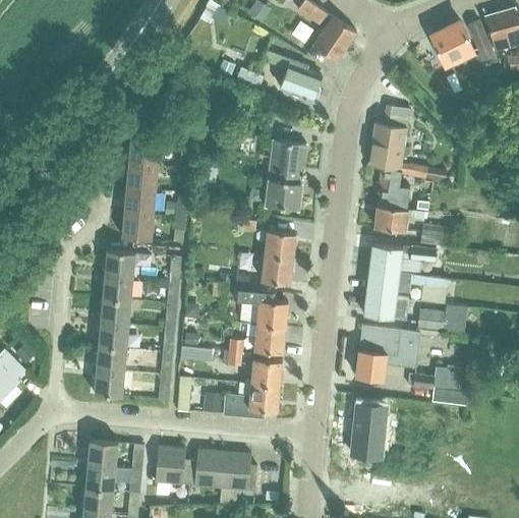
[(207,0),(196,17),(207,23),(210,18),(221,24),(222,22),(228,12),(217,6),(207,0)]
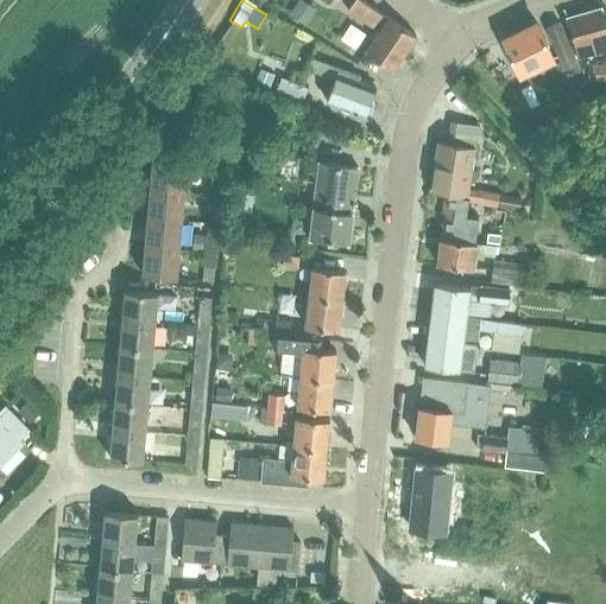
[(382,16),(358,0),(355,0),(347,12),(373,29),(382,16)]
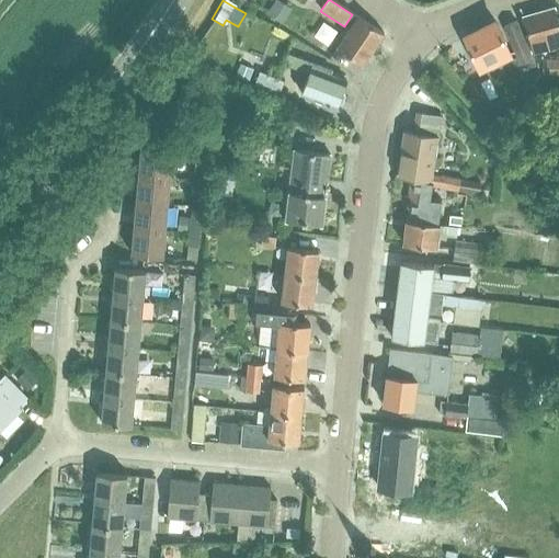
[(269,15),(281,23),(288,12),(276,4),(269,15)]
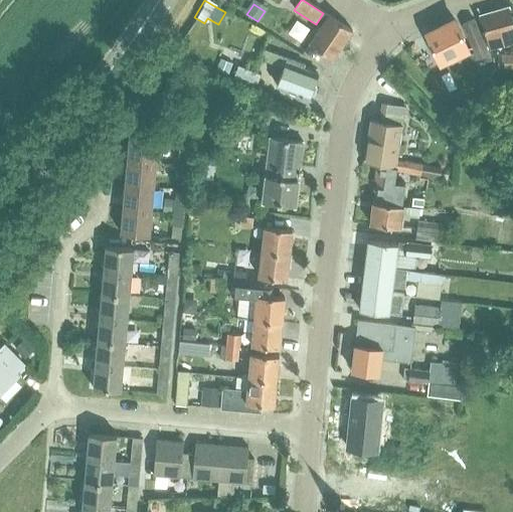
[(512,25),(508,8),(481,16),(490,47),(497,45),(512,40),(512,25)]
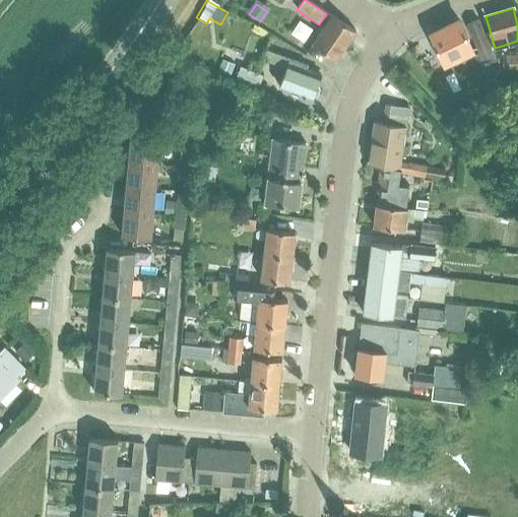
[(355,33),(330,16),(312,45),(336,61),(355,33)]
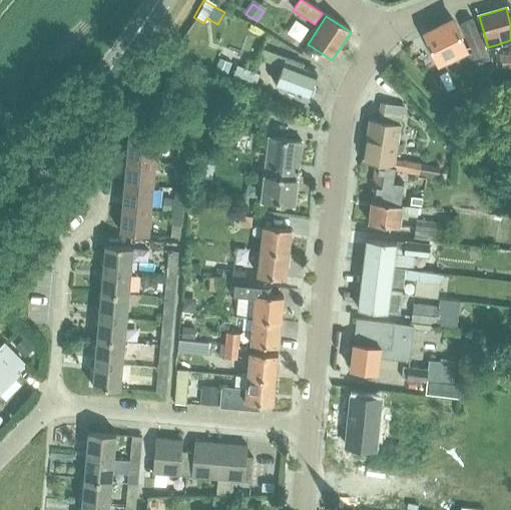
[(276,35),(290,44),(299,29),(285,21),(276,35)]
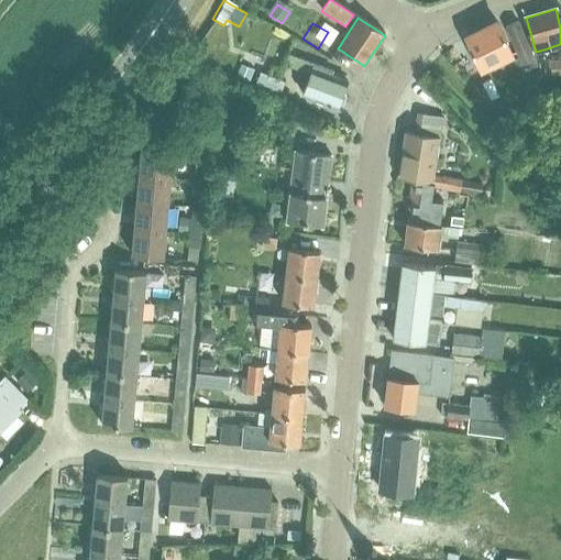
[(518,23),(507,29),(525,68),(536,63),(518,23)]
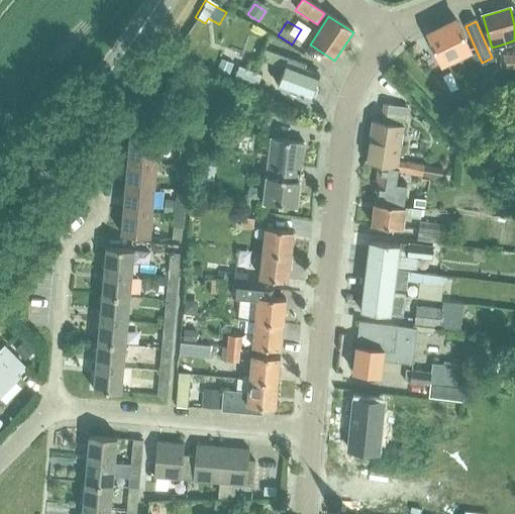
[(446,25),(427,34),(441,64),(471,49),(458,23),(447,28),(446,25)]
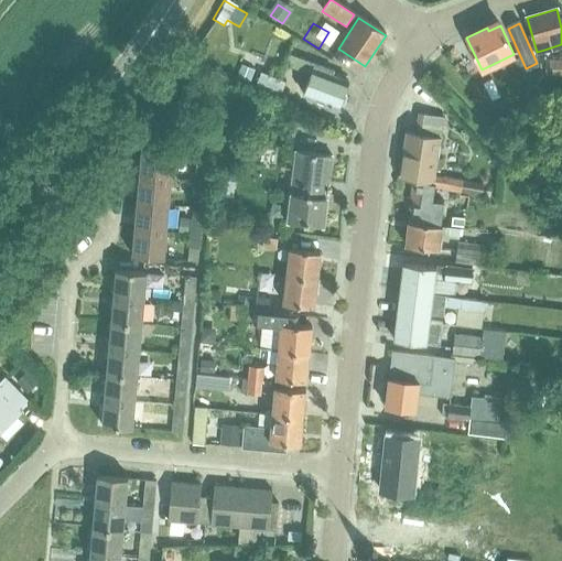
[(333,72),(288,55),(284,65),(305,73),(306,71),(312,73),(303,96),(337,108),(348,82),(332,75),(333,72)]
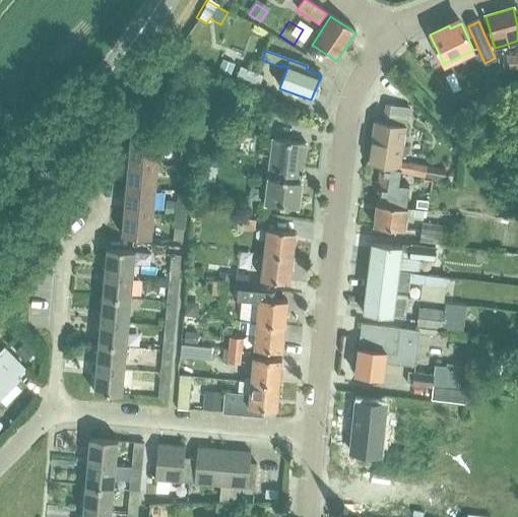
[(517,56),(501,57),(501,70),(517,70),(517,56)]
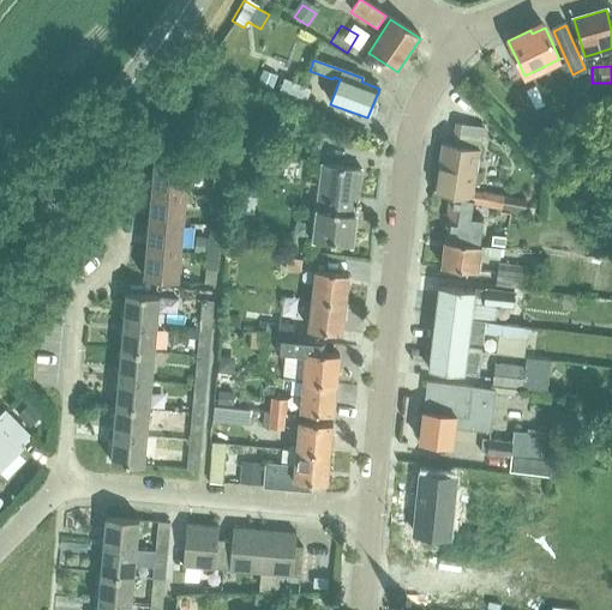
[(262,73),(256,86),(269,91),(275,78),(262,73)]
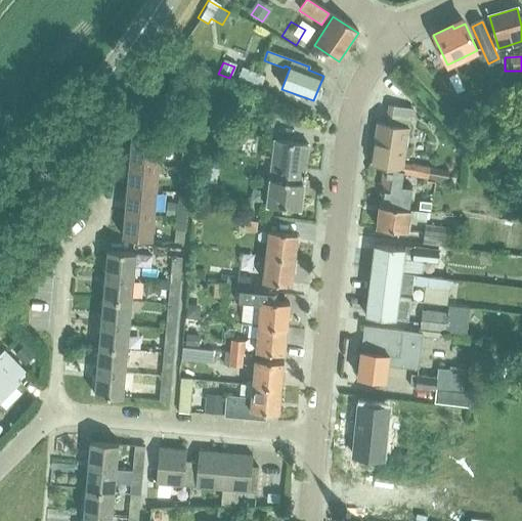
[(242,69),(236,82),(259,90),(264,78),(242,69)]
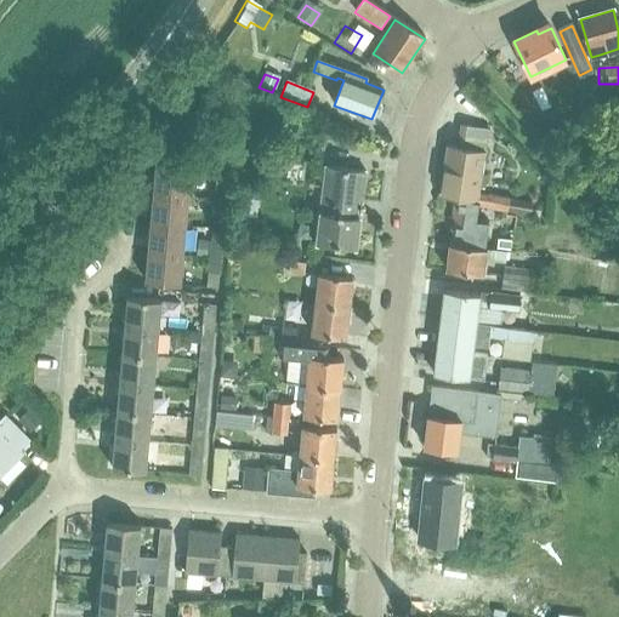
[(584,102),(598,96),(601,95),(600,92),(598,90),(581,97),(584,102)]
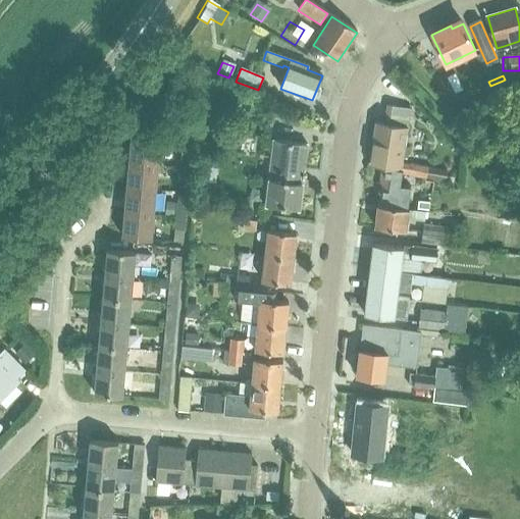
[(228,94),(216,100),(220,107),(232,100),(228,94)]
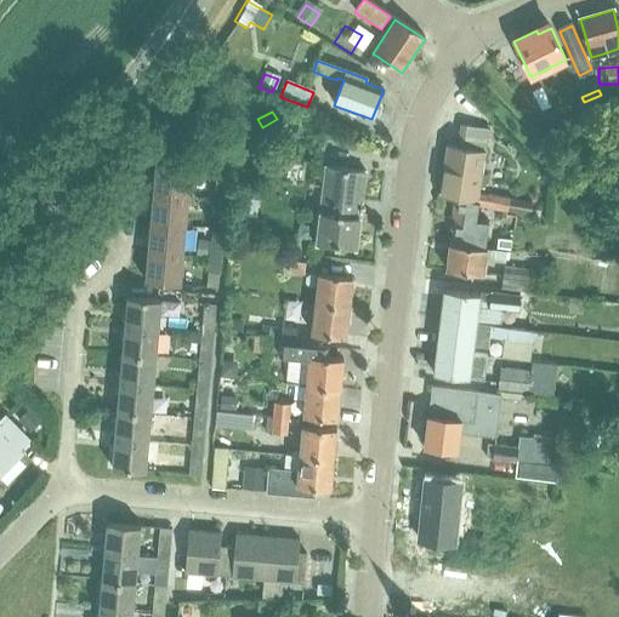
[(439,198),(487,204),(486,209),(507,212),(510,200),(488,196),(488,198),(478,196),(481,187),(484,188),(486,176),(482,176),(489,130),(460,126),(458,148),(447,147),(439,198)]
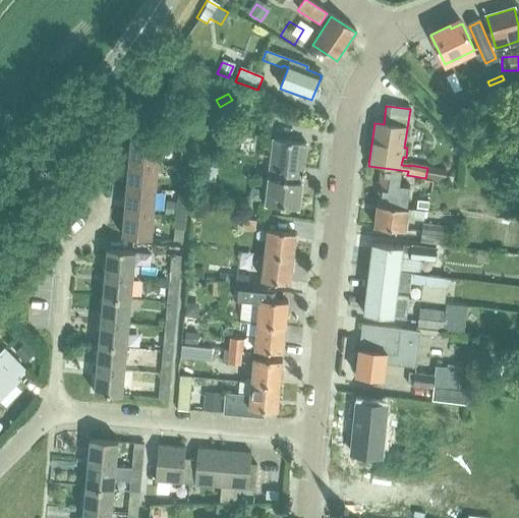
[(130,140),(128,166),(157,168),(159,144),(130,140)]
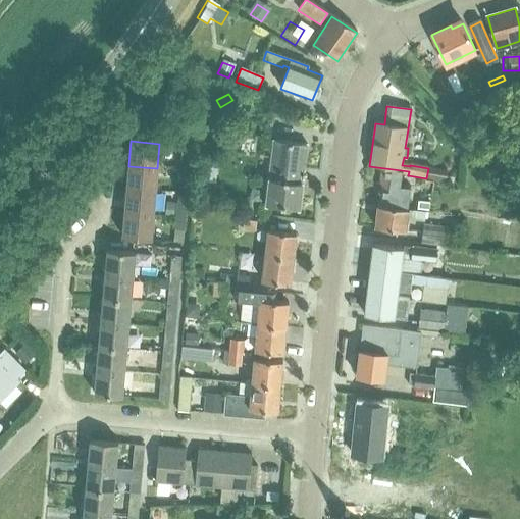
[(306,145),(273,141),(265,205),(298,209),(306,145)]
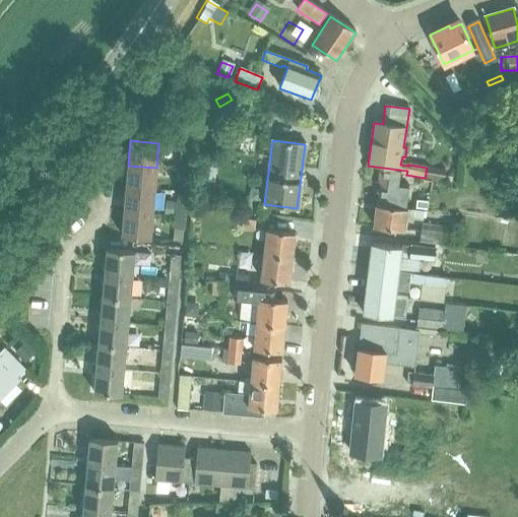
[(180,157),(179,170),(188,171),(189,158),(180,157)]
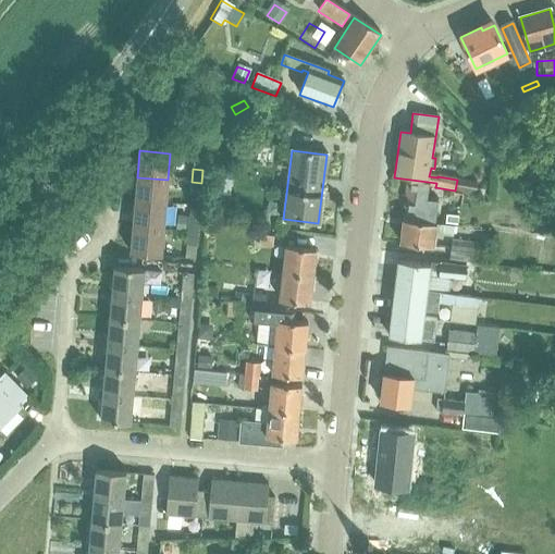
[(218,169),(217,180),(231,182),(233,171),(218,169)]
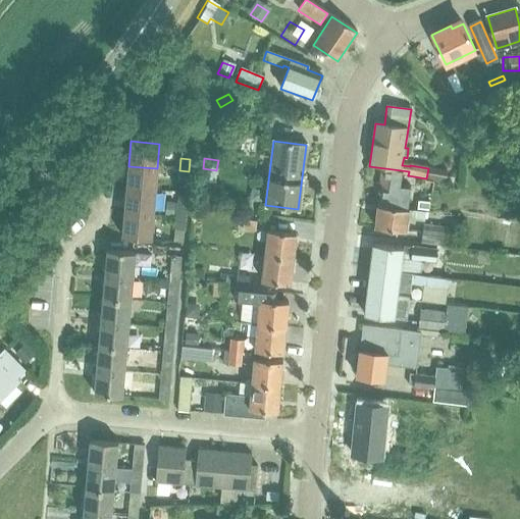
[(157,168),(128,166),(126,190),(155,192),(157,168)]
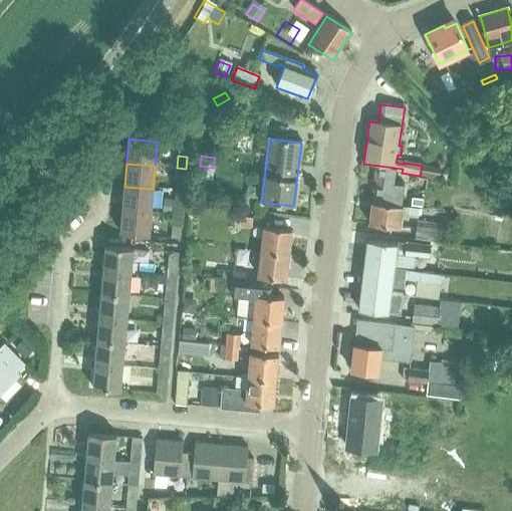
[(422,166),(420,176),(438,180),(440,169),(422,166)]
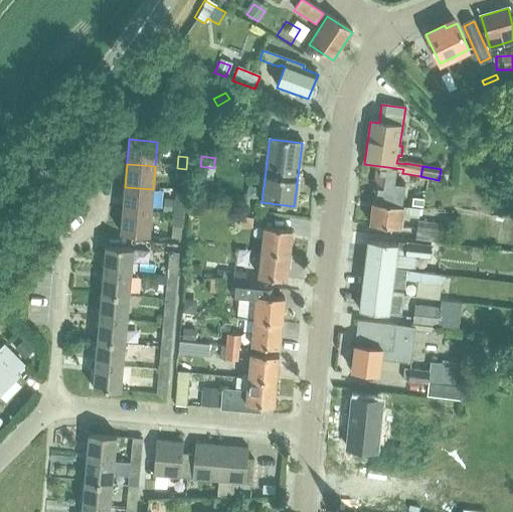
[(372,203),(403,207),(406,185),(394,184),(396,169),(376,167),(372,203)]
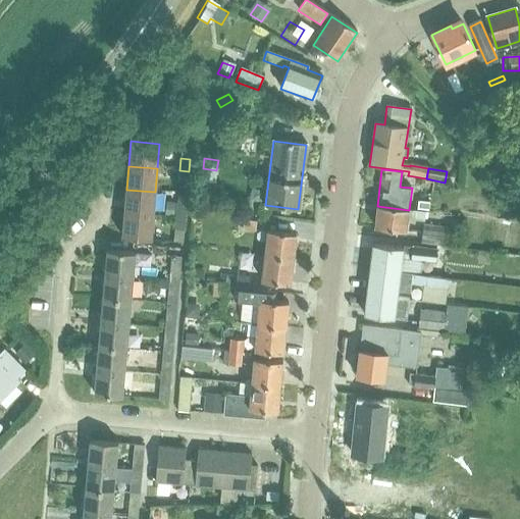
[(189,171),(179,170),(178,184),(188,185),(189,171)]
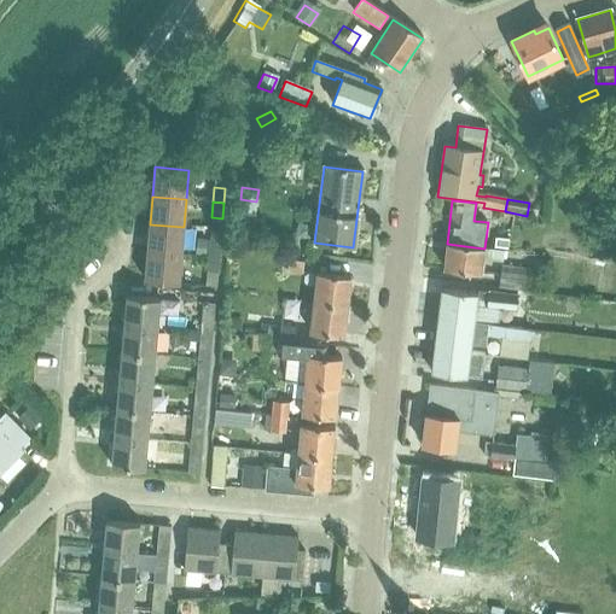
[(184,227),(150,224),(147,252),(181,255),(184,227)]
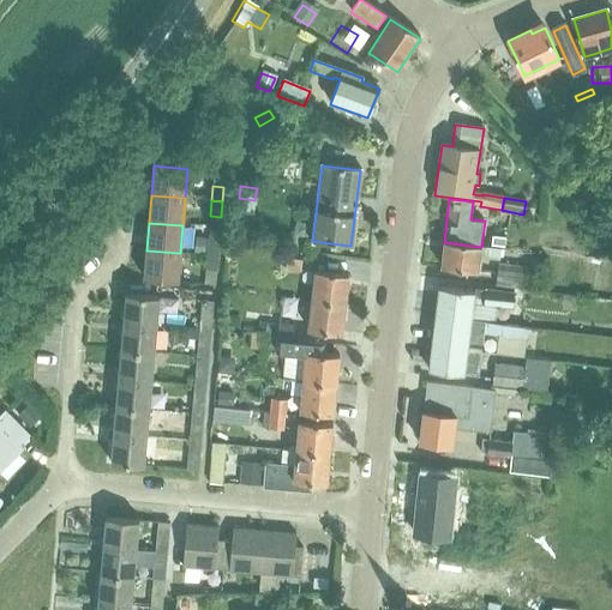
[(490,236),(489,246),(503,247),(504,237),(490,236)]
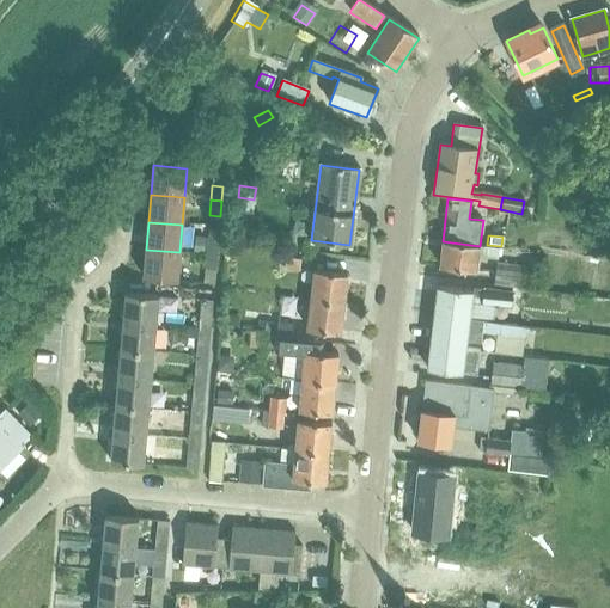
[(193,239),(191,253),(201,255),(202,240),(193,239)]
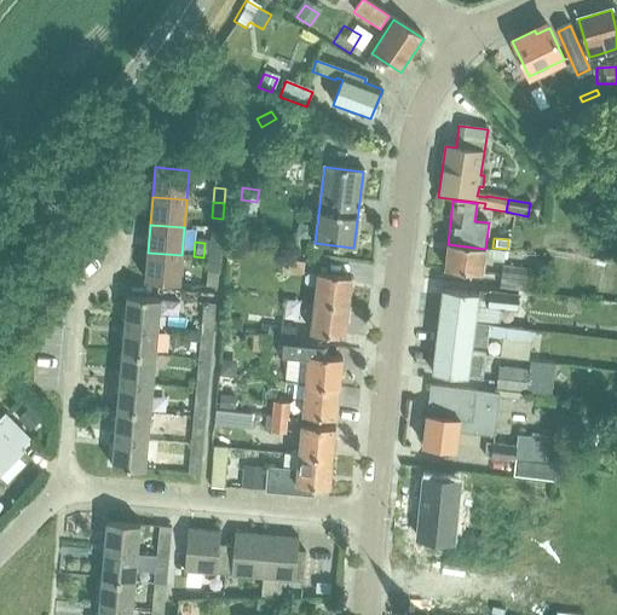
[(205,257),(217,259),(218,243),(206,243),(205,257)]
